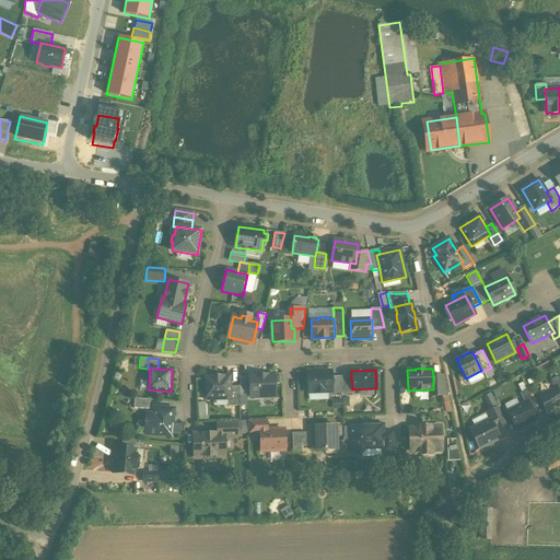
[(331,372),(307,372),(308,393),(328,393),(333,392),(331,376),(331,372)]
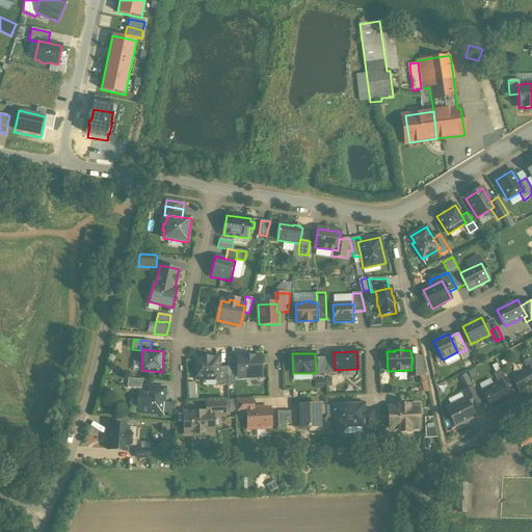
[(260,355),(237,356),(237,357),(238,376),(238,377),(261,377),(260,355)]
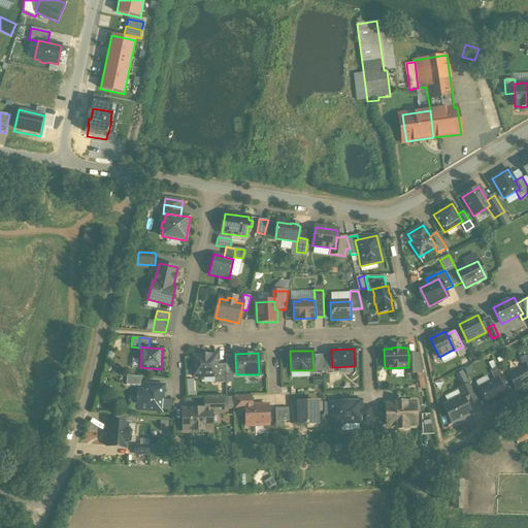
[(217,355),(192,356),(193,376),(215,375),(218,375),(217,364),(217,355)]
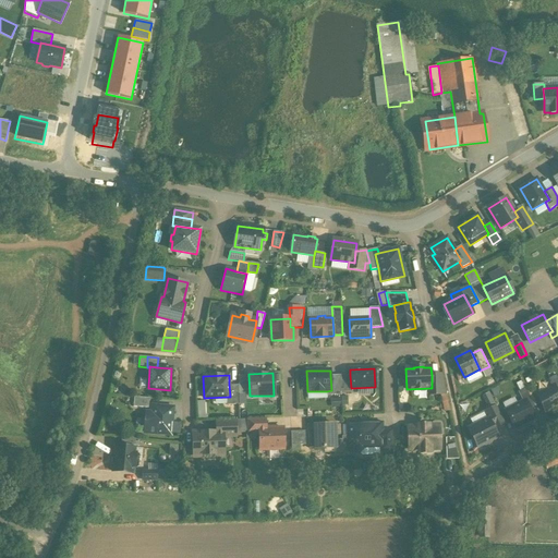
[(249,375),(238,376),(239,385),(239,396),(250,395),(249,375)]
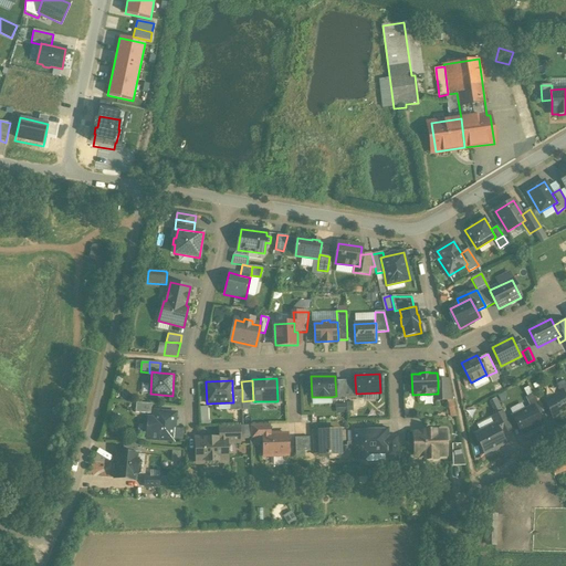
[(344,380),(335,380),(336,396),(332,397),(332,401),(345,400),(345,398),(344,380)]
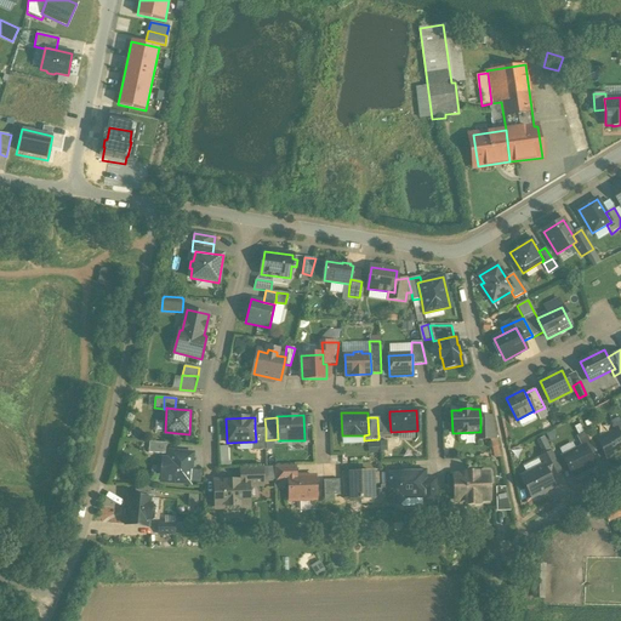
[(389,417),(379,417),(377,417),(379,437),(391,437),(391,432),(389,417)]
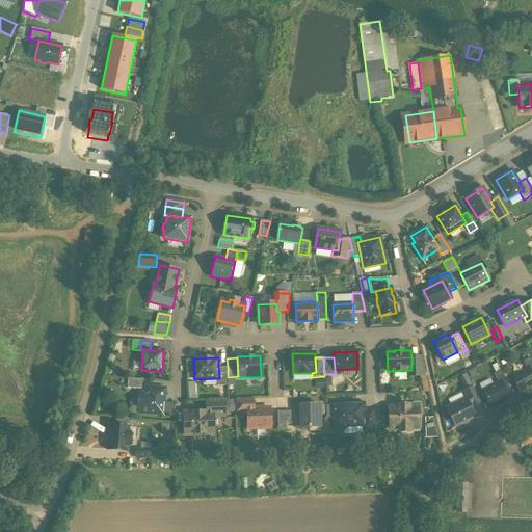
[(422,357),(411,357),(411,370),(409,370),(409,376),(426,376),(422,357)]
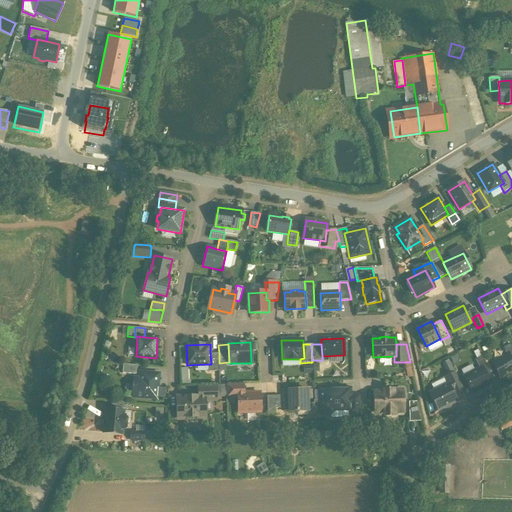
[(219,353),(210,353),(211,364),(208,364),(208,371),(219,371),(219,363),(219,353)]
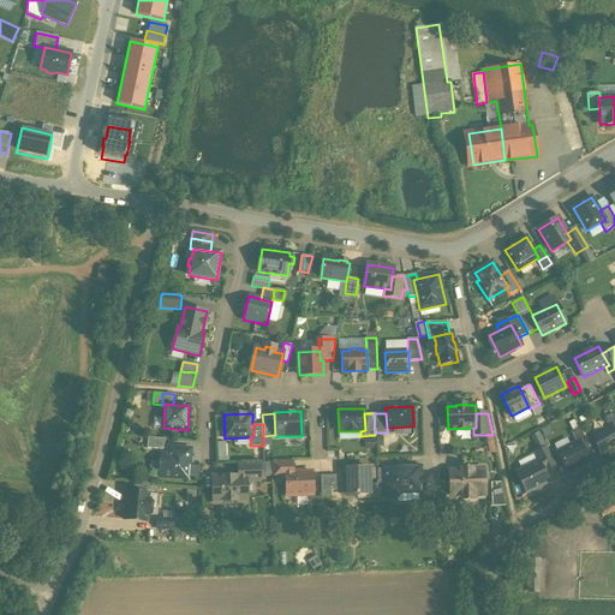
[(614,430),(613,425),(592,436),(602,454),(614,447),(614,430)]
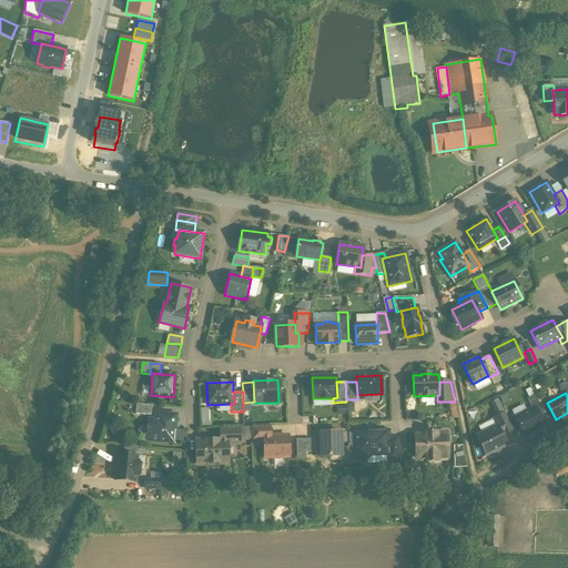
[(536,396),(528,399),(531,407),(533,409),(535,408),(539,416),(545,414),(539,404),(536,396)]
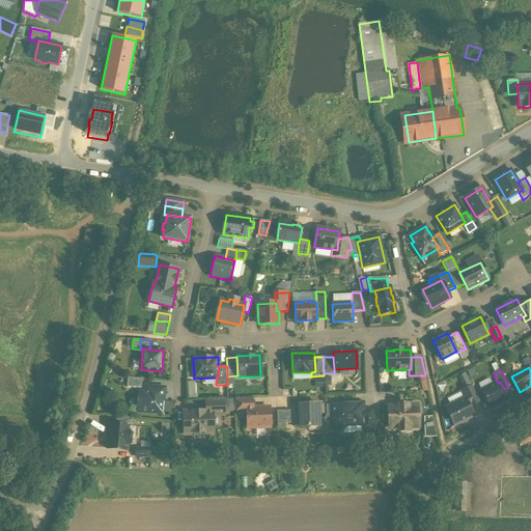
[(142,379),(128,378),(127,387),(141,388),(142,379)]
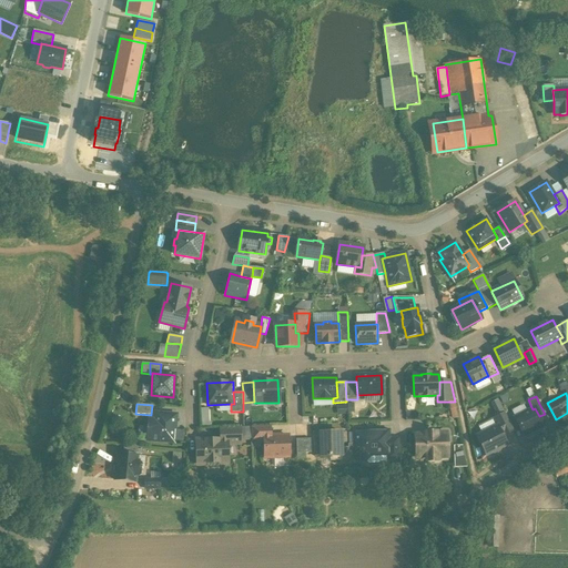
[(341,414),(357,414),(356,404),(340,405),(341,414)]
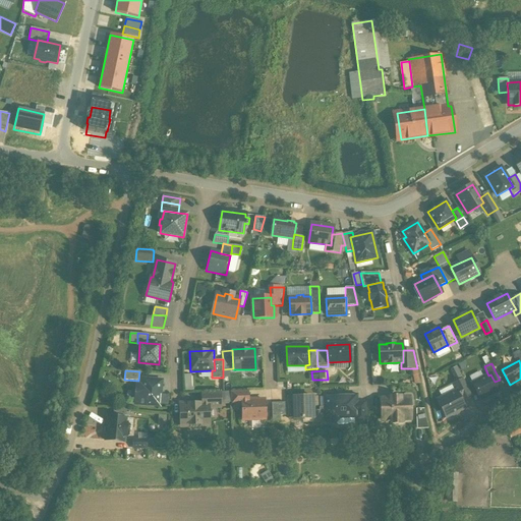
[(459,372),(454,375),(457,382),(463,379),(459,372)]
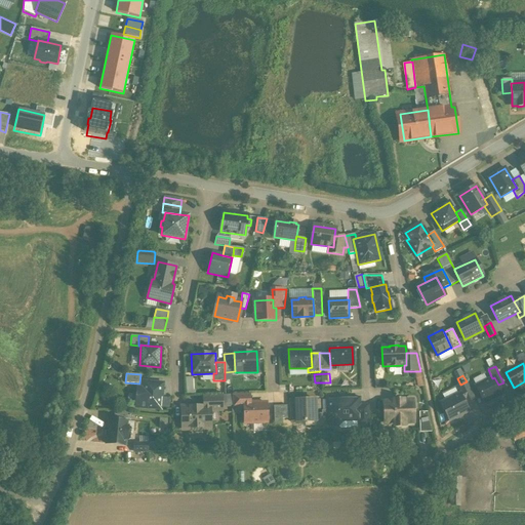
[(492,378),(476,387),(484,402),(502,393),(498,385),(494,377),(492,378)]
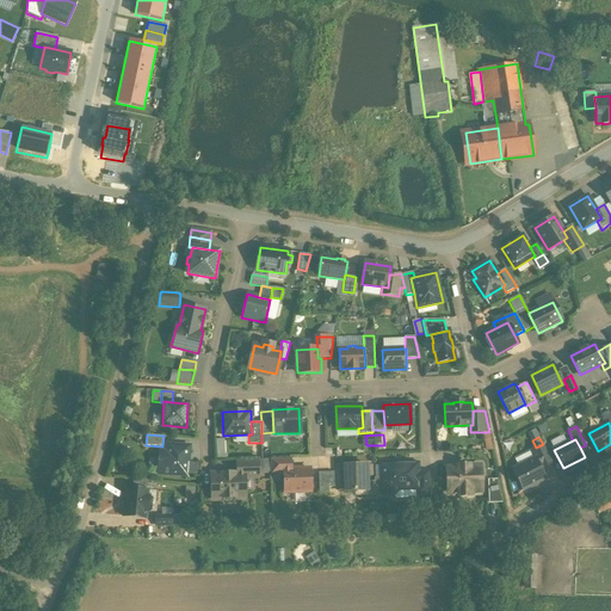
[(536,448),(531,450),(536,458),(535,458),(539,468),(543,467),(543,468),(553,463),(543,444),(536,448)]
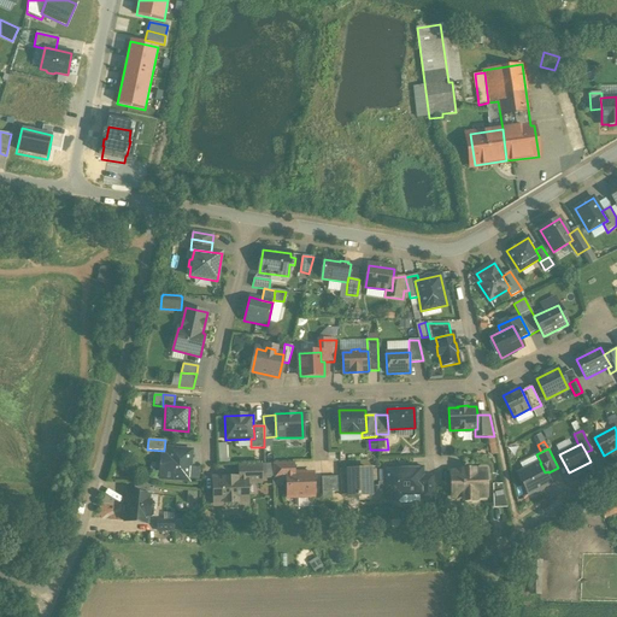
[(192,451),(169,450),(168,458),(164,457),(162,479),(189,481),(189,480),(191,468),(192,451)]
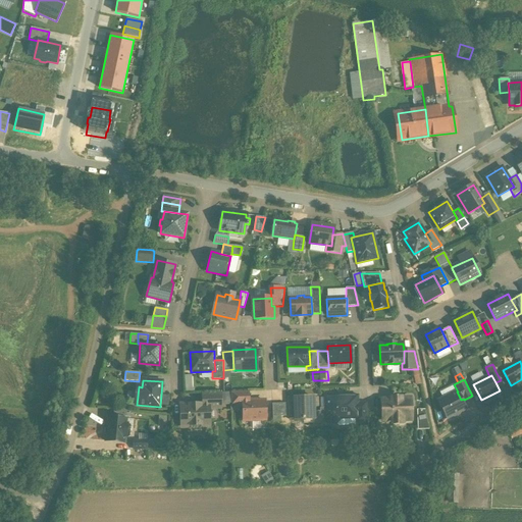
[(248,392),(230,393),(230,404),(243,404),(243,401),(248,401),(248,392)]
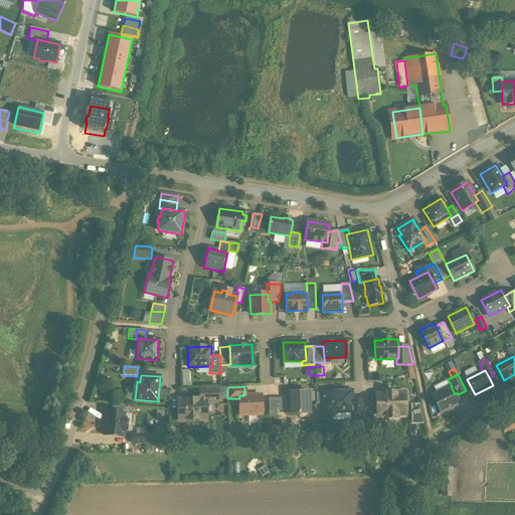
[(451,386),(433,395),(441,412),(447,409),(448,410),(454,407),(453,406),(459,403),(455,394),(451,386)]
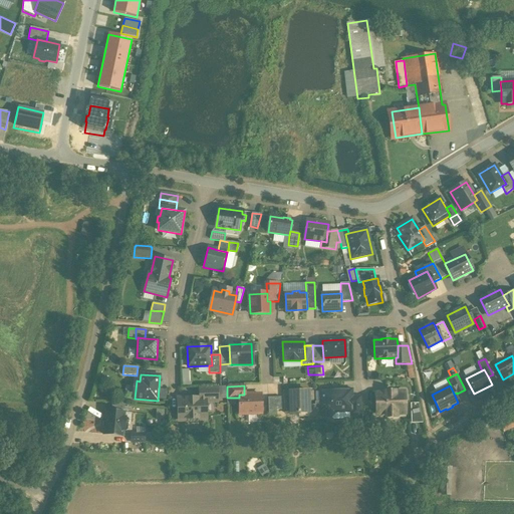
[(217,387),(199,388),(200,399),(206,398),(206,402),(218,402),(217,387)]
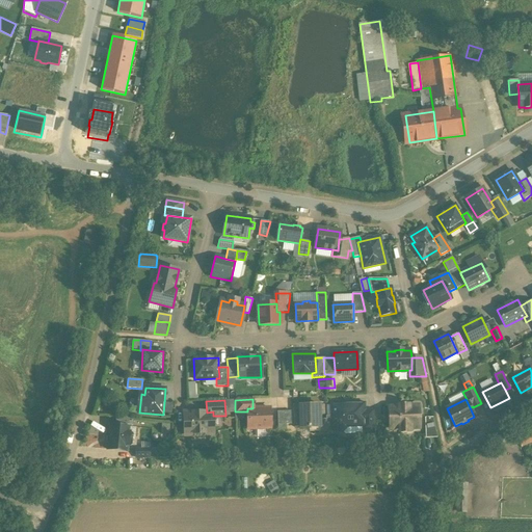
[(171,403),(164,403),(163,414),(170,414),(171,403)]
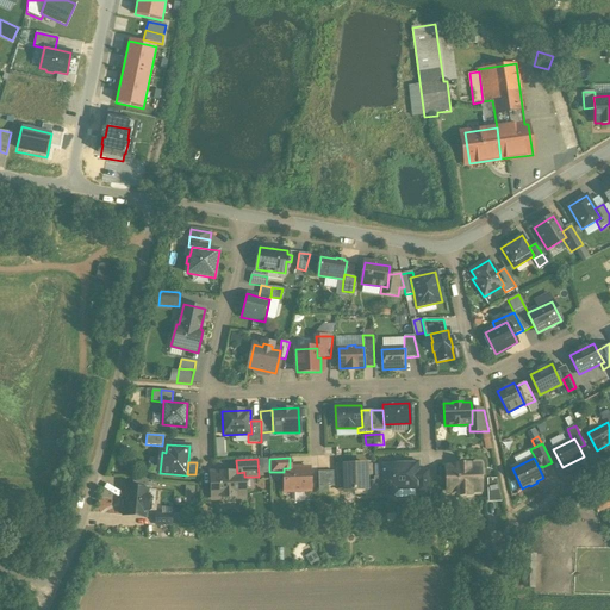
[(408,462),(391,464),(390,465),(380,465),(381,489),(384,489),(384,491),(387,495),(392,495),(396,490),(396,489),(408,489),(417,487),(418,487),(417,472),(417,464),(409,464),(408,462)]
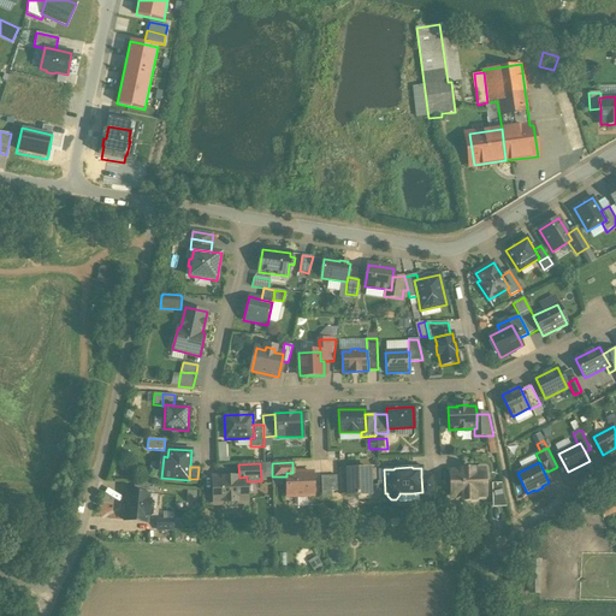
[(369,468),(347,469),(347,475),(342,475),(342,496),(357,495),(357,501),(371,499),(371,485),(369,468)]
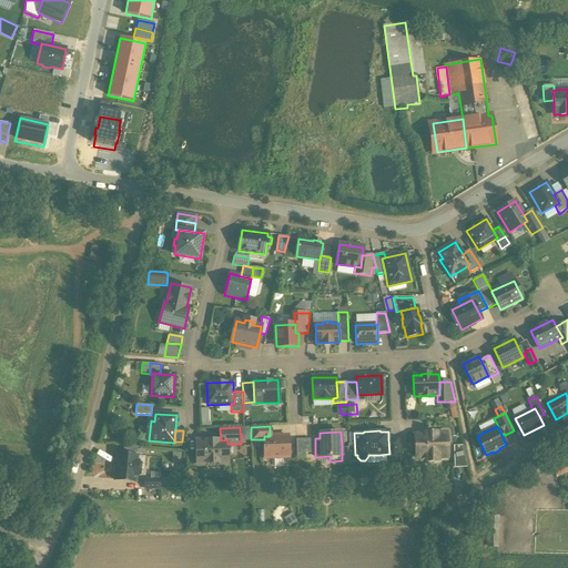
[(436,434),(426,434),(426,435),(416,435),(417,457),(427,457),(427,460),(437,460),(437,457),(447,456),(446,434),(436,435),(436,434)]
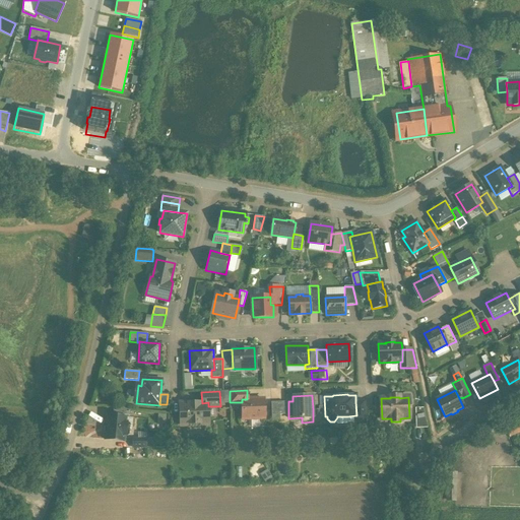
[(256,399),(249,399),(247,399),(242,399),(242,402),(243,419),(264,418),(263,399),(256,399)]
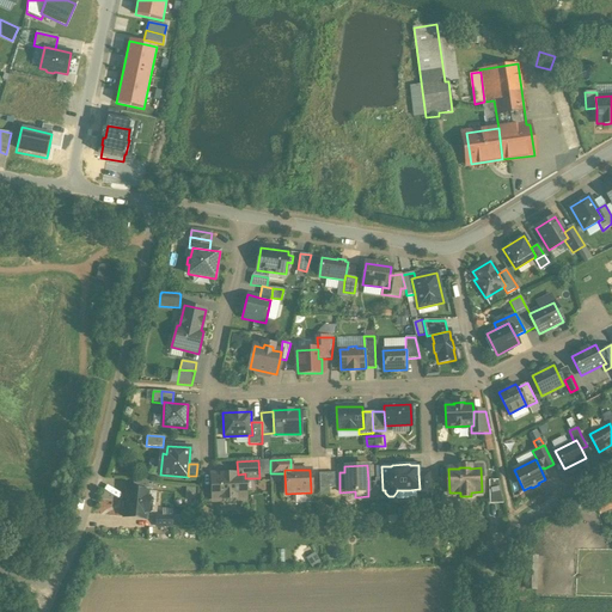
[(335,472),(319,473),(319,488),(329,488),(336,488),(335,472)]
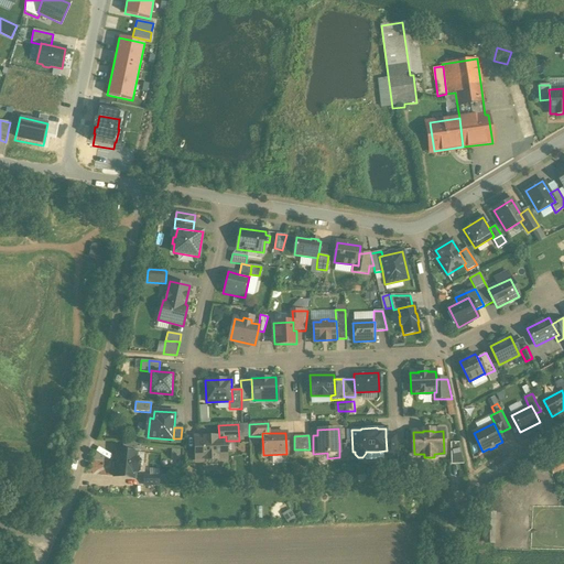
[(397,435),(386,436),(387,451),(386,451),(386,456),(398,455),(397,435)]
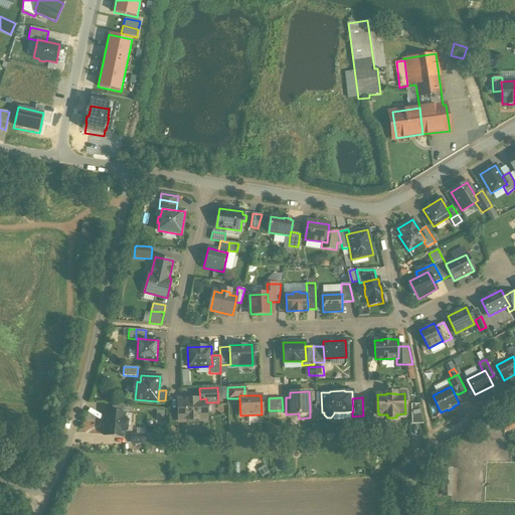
[(200,399),(178,399),(178,420),(206,420),(206,402),(206,398),(200,399)]
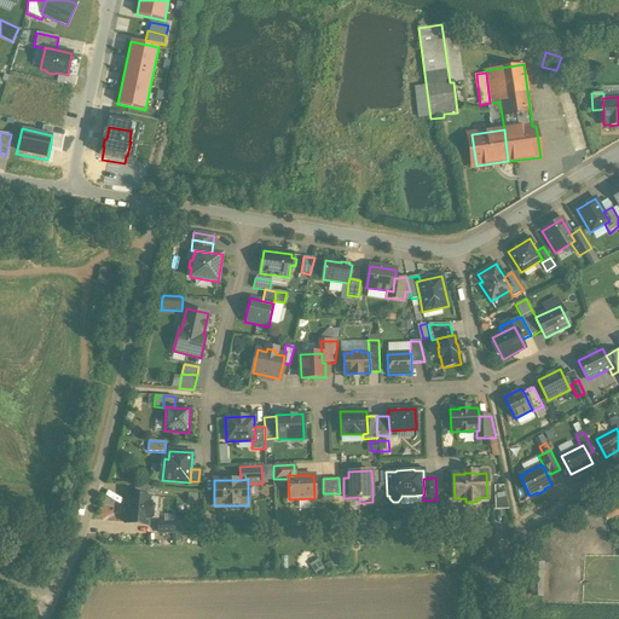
[(504,486),(495,486),(496,508),(508,507),(504,486)]
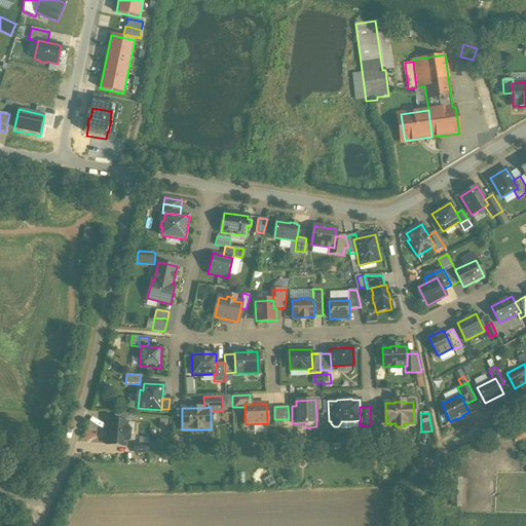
[(127,422),(109,420),(108,435),(107,435),(106,445),(124,446),(127,422)]
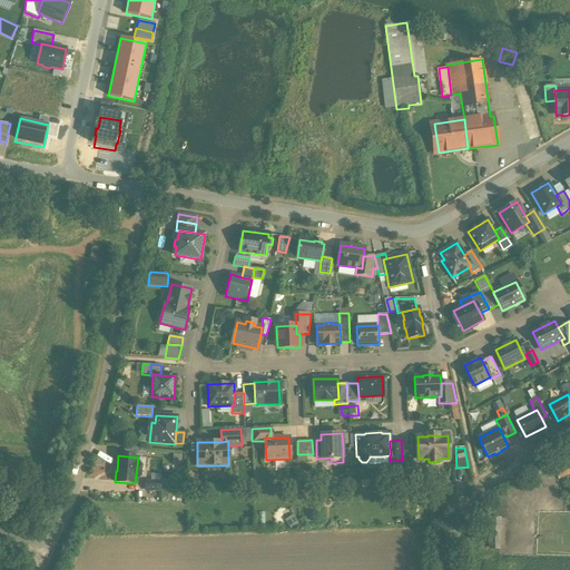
[(569,467),(568,462),(554,468),(560,481),(569,475),(569,467)]
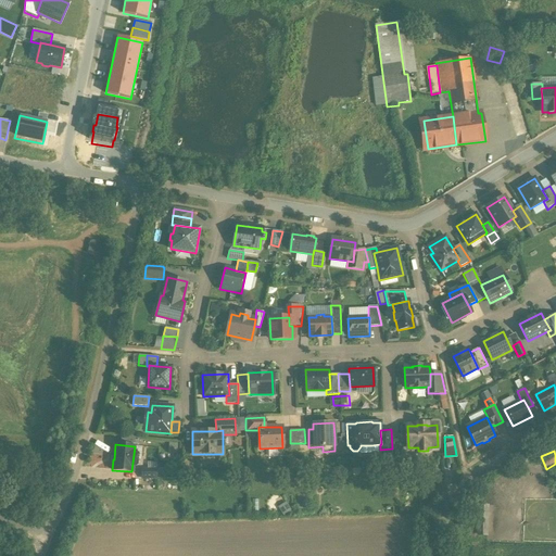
[(156,469),(142,469),(142,478),(156,478),(156,469)]
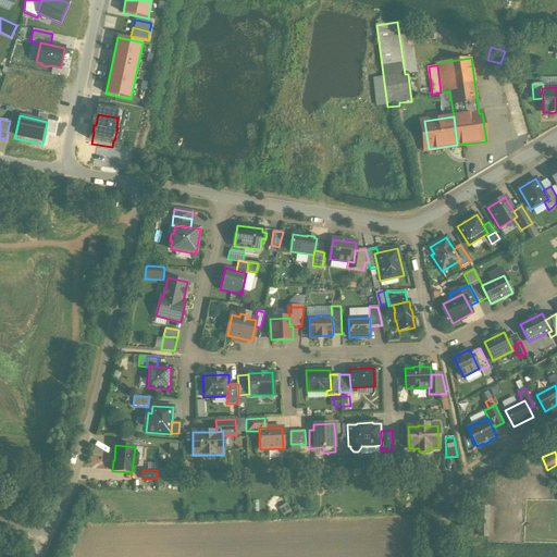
All buildings are outlined.
